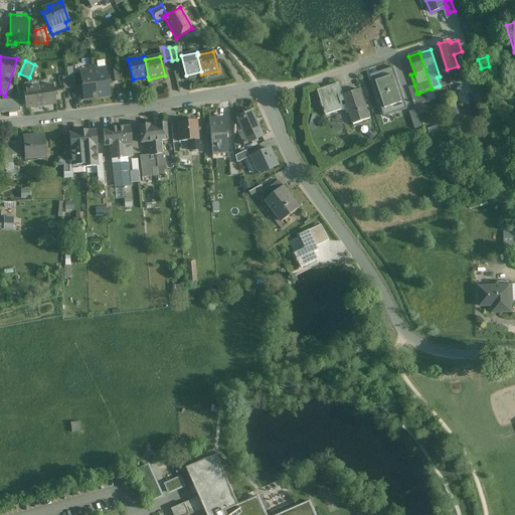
[(489,66),(481,68),(483,74),(493,71),(491,65),(489,66)]
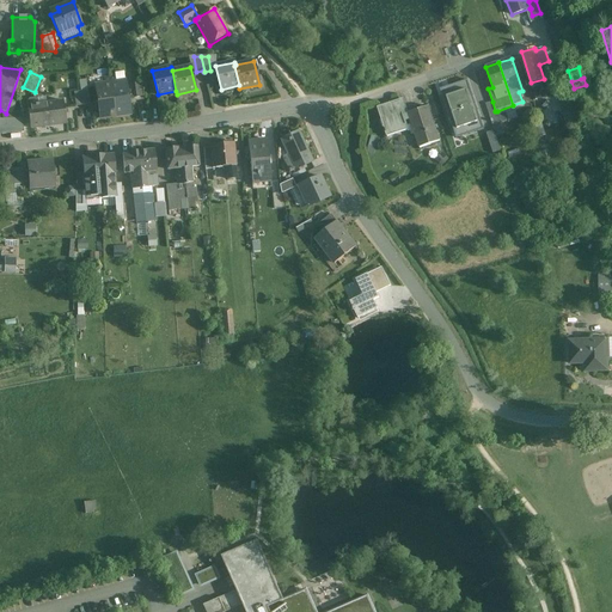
[(476,105),(467,80),(440,90),(448,114),(476,105)]
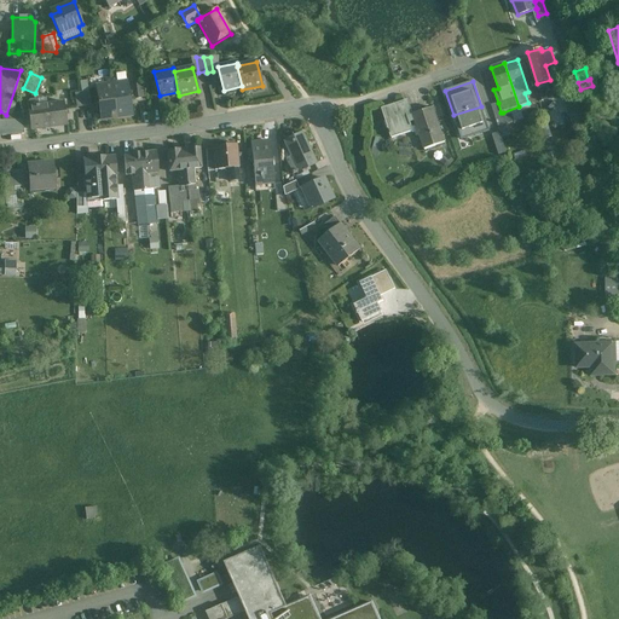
[(117,84),(111,85),(116,117),(132,116),(127,82),(117,84)]
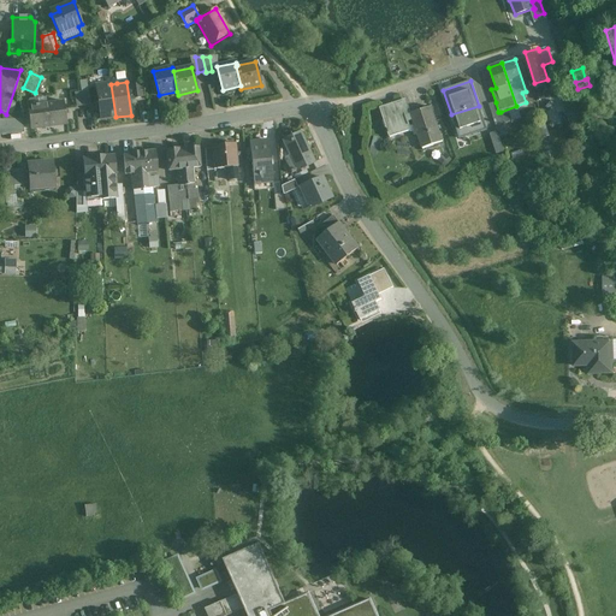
[(106,84),(95,87),(100,119),(116,117),(111,84),(106,84)]
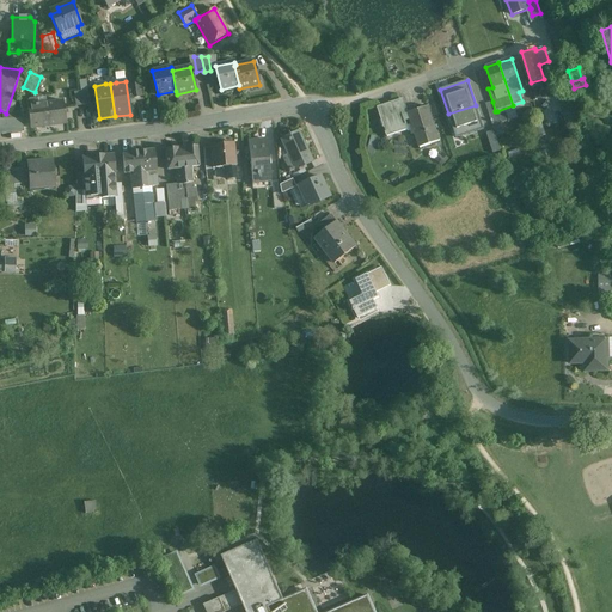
[(543,85),(532,87),(536,101),(546,97),(543,85)]
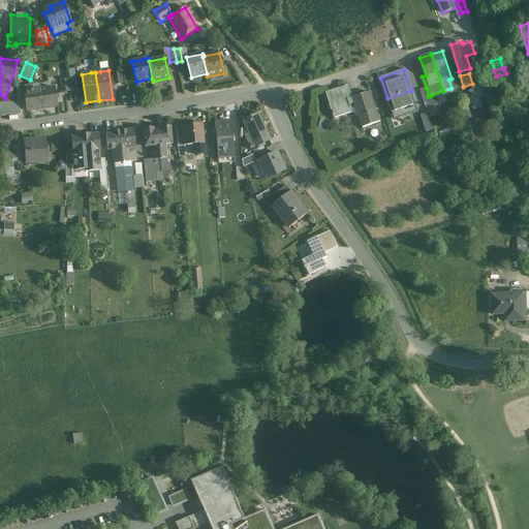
[(54,87),(39,89),(41,109),(57,106),(54,87)]
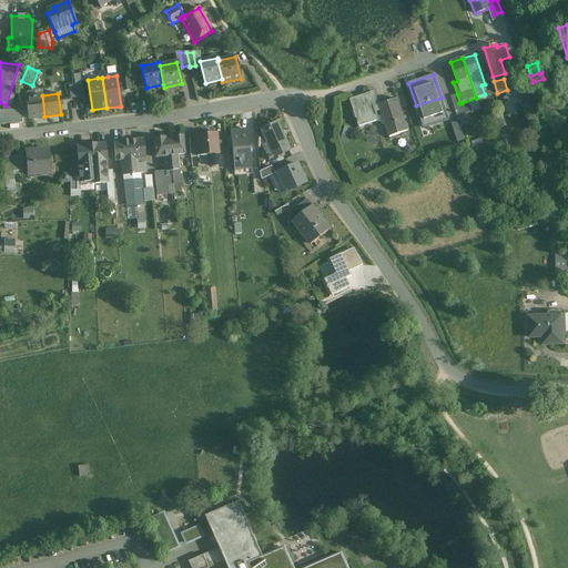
[(371,93),(351,100),(359,128),(377,122),(375,117),(377,115),(377,112),(381,111),(378,105),(376,98),(373,99),(371,93)]
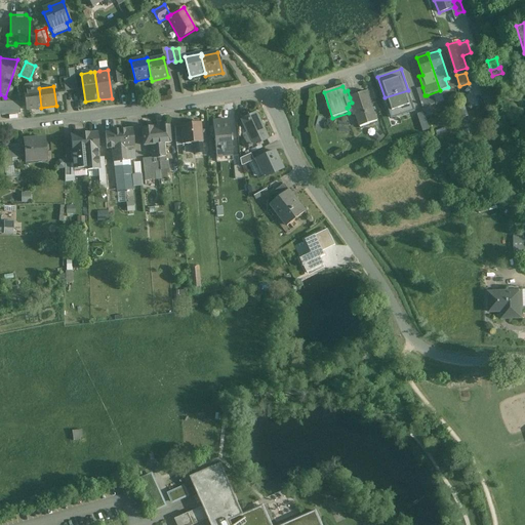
[(486,86),(480,88),(484,98),(489,96),(486,86)]
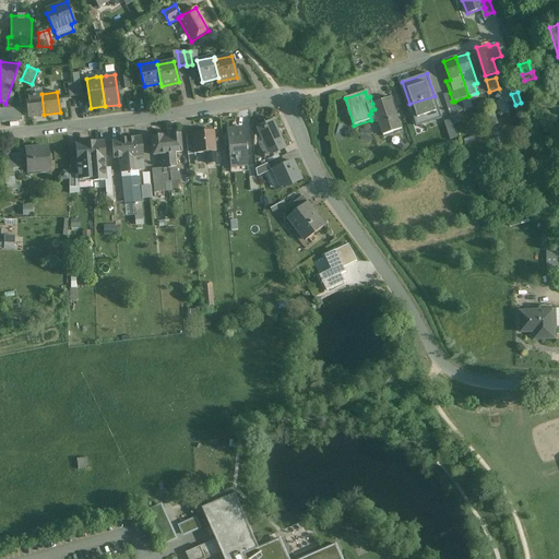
[(450,93),(443,95),(448,107),(455,104),(454,102),(452,102),(450,93)]
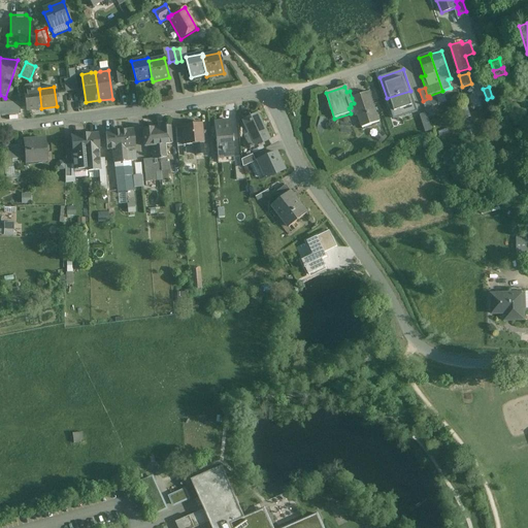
[(34,90),(24,91),(26,110),(41,108),(39,89),(34,90)]
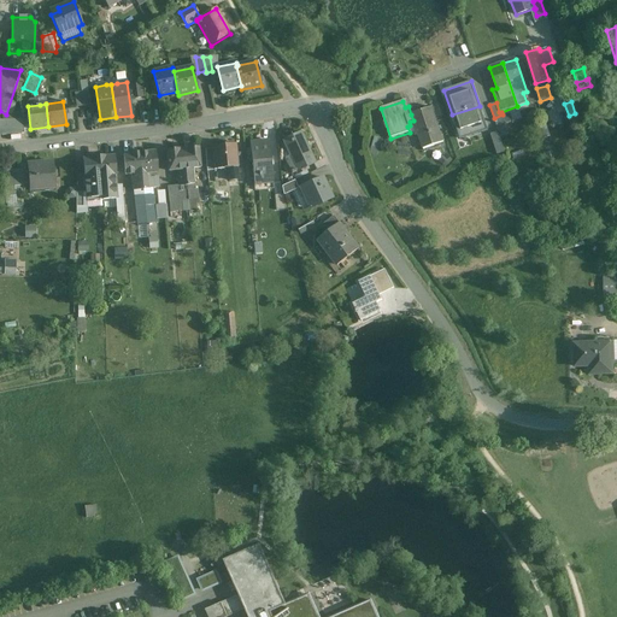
[(488,130),(480,106),(452,115),(460,140),(488,130)]
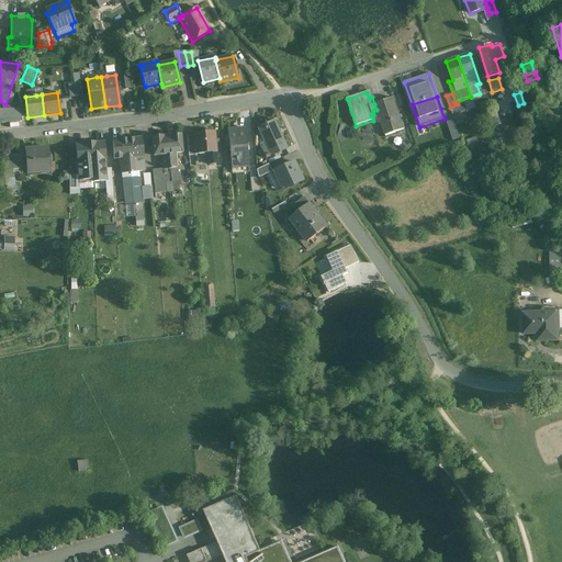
[(374,104),(377,110),(384,134),(395,130),(395,133),(404,130),(393,98),(374,104)]
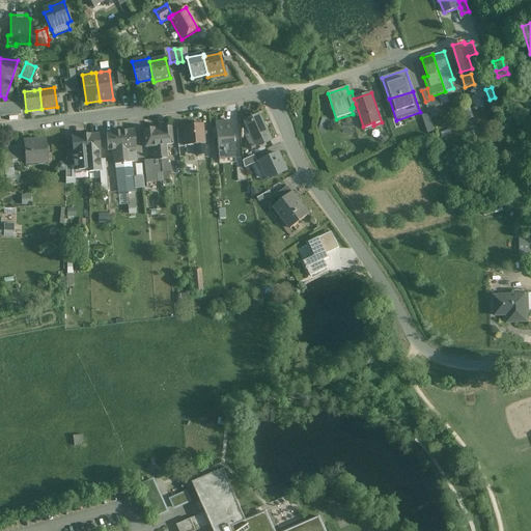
[(432,99),(425,102),(427,109),(435,107),(441,105),(439,96),(432,99)]
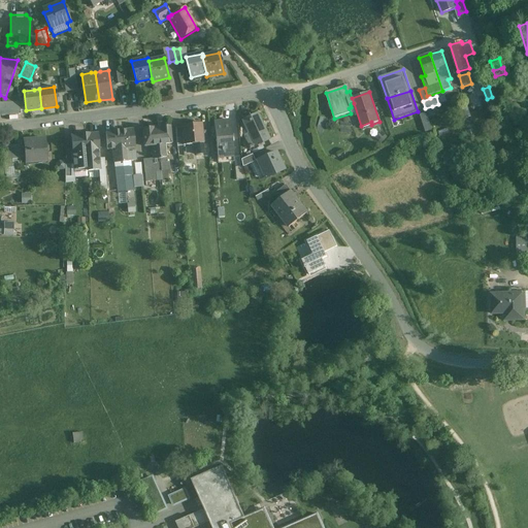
[(19,102),(0,102),(0,116),(21,114),(19,102)]
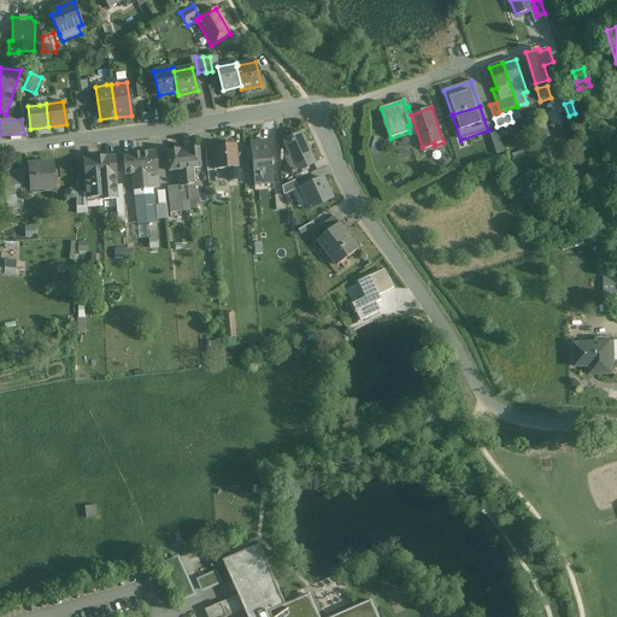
[(505,124),(497,127),(500,137),(509,135),(505,124)]
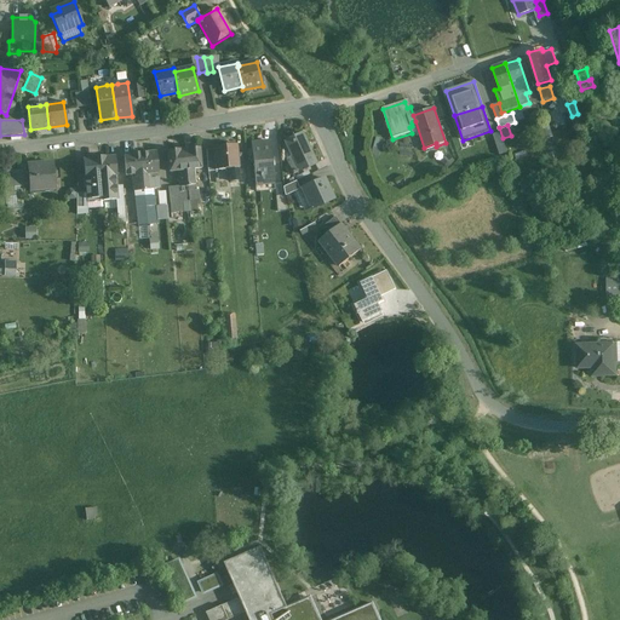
[(302,133),(285,142),(294,165),(290,166),(292,173),(293,176),(316,165),(302,133)]
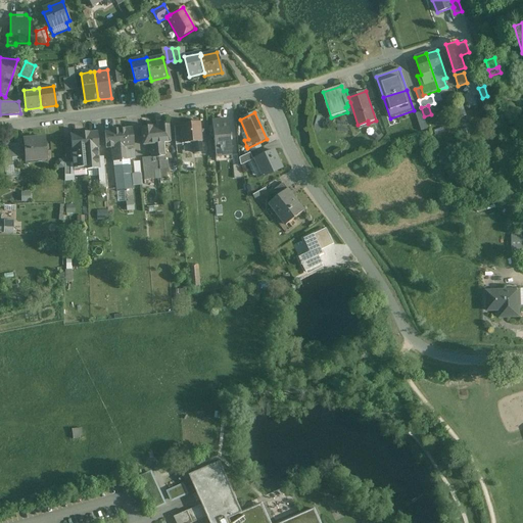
[(228,120),(211,122),(216,156),(231,155),(228,120)]
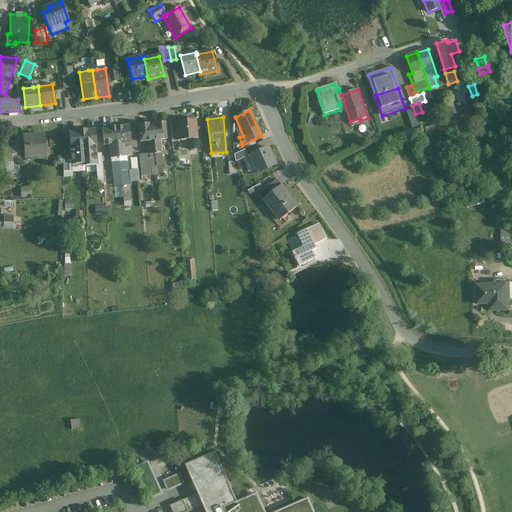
[(187,121),(176,122),(176,123),(178,141),(189,140),(197,139),(196,120),(194,120),(193,118),(188,119),(187,121)]
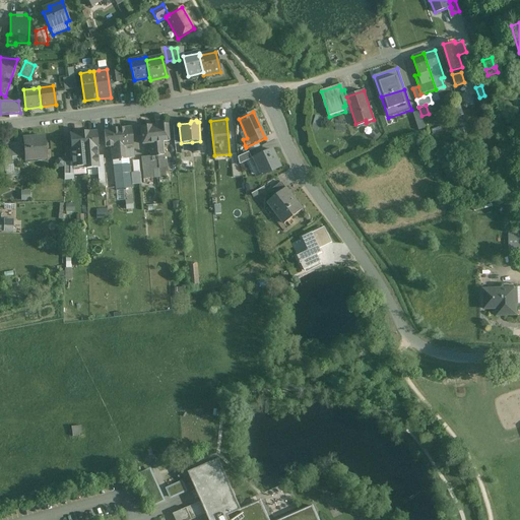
[(168,125),(158,126),(154,127),(155,142),(160,142),(169,141),(168,125)]
